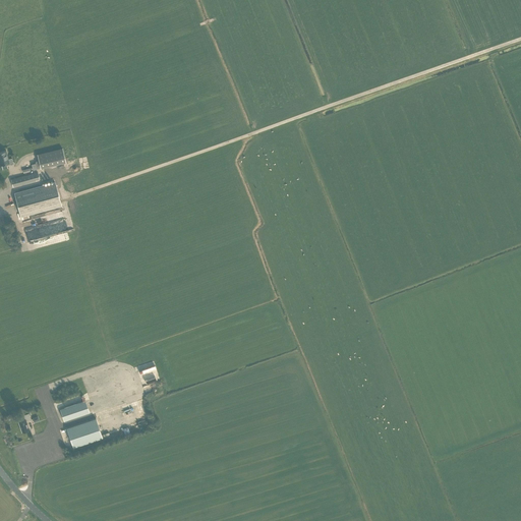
[(37,155),(41,169),(66,163),(62,149),(37,155)]
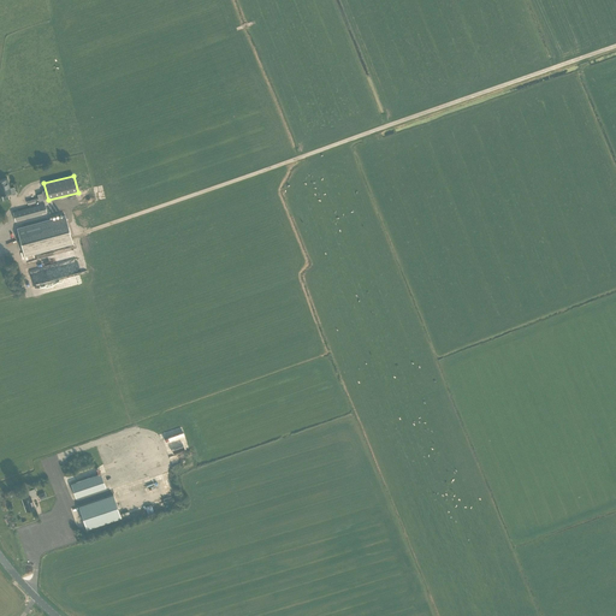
[(7,178),(0,179),(0,195),(7,194),(9,195),(16,194),(15,187),(10,188),(7,178)]
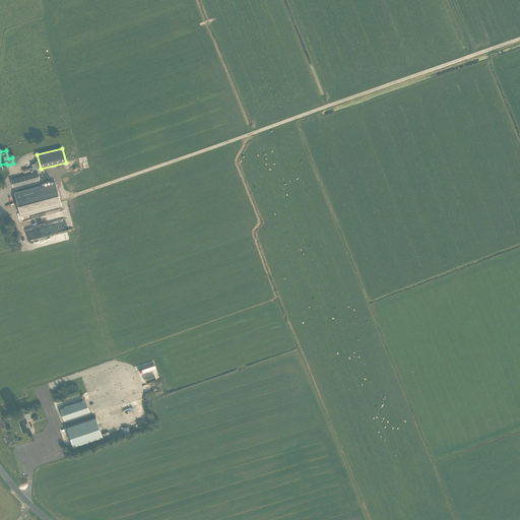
[(13,187),(43,179),(41,172),(11,180),(13,187)]
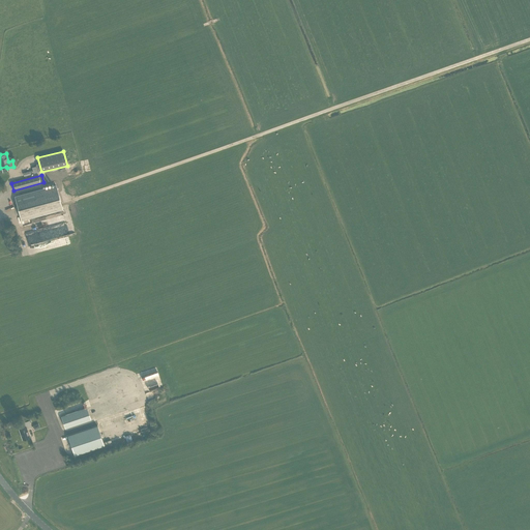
[(62,209),(56,186),(16,198),(22,221),(62,209)]
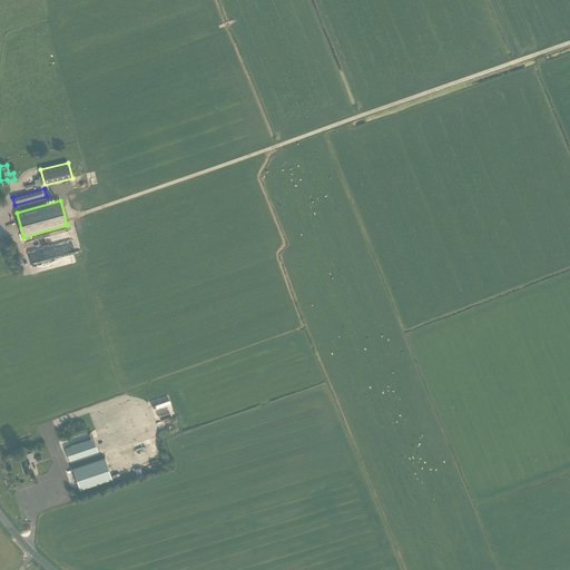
[(28,428),(31,436),(39,434),(36,424),(28,428)]
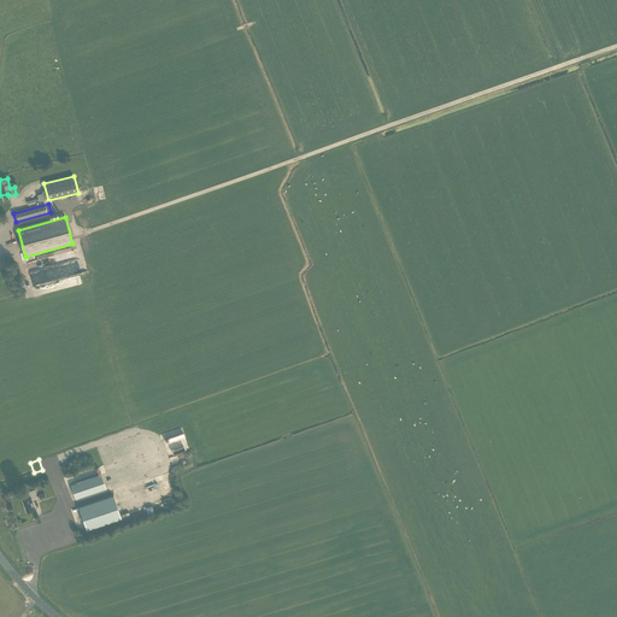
[(76,499),(105,489),(100,475),(71,486),(76,499)]
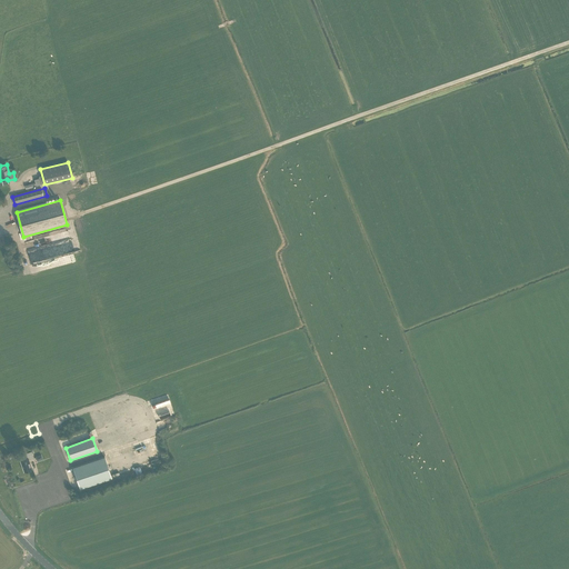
[(143,448),(127,452),(129,459),(145,455),(143,448)]
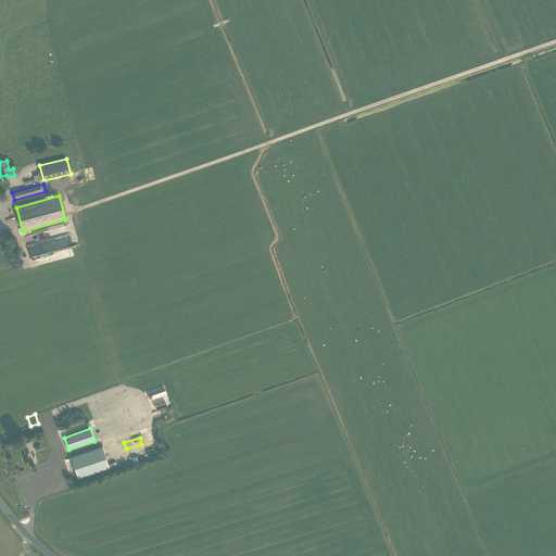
[(27,451),(33,449),(30,442),(23,444),(25,450),(20,452),(23,462),(30,459),(27,451)]
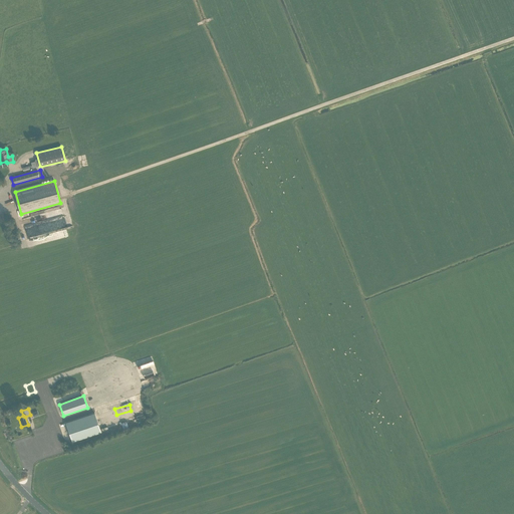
[(72,442),(100,432),(94,414),(66,423),(72,442)]
